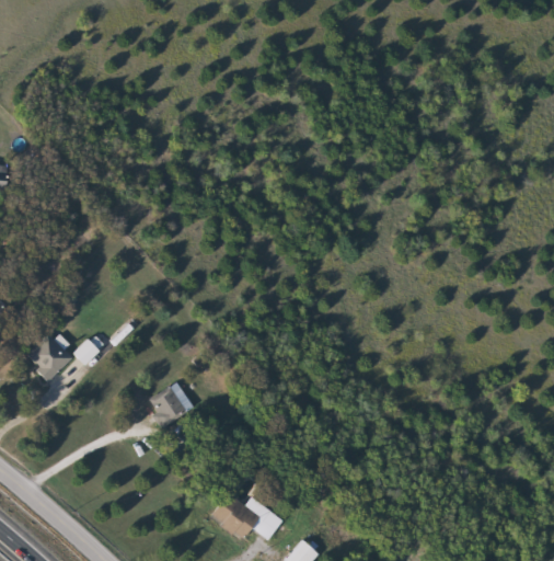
[(48,381),(23,356),(48,331),(72,356),(48,381)]
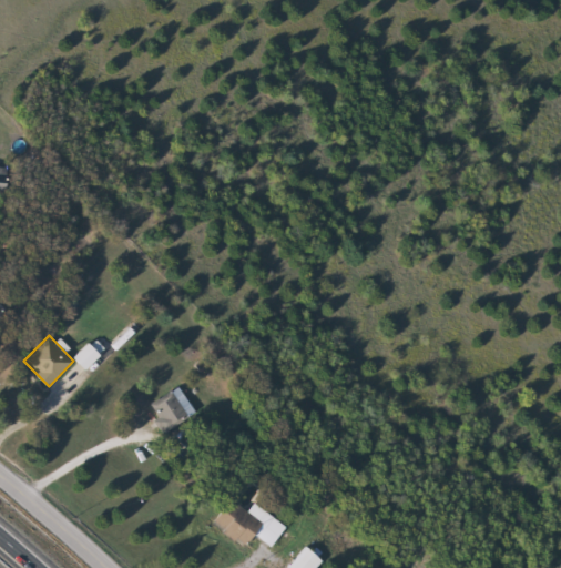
[(101,355),(85,369),(73,356),(88,342),(101,355)]
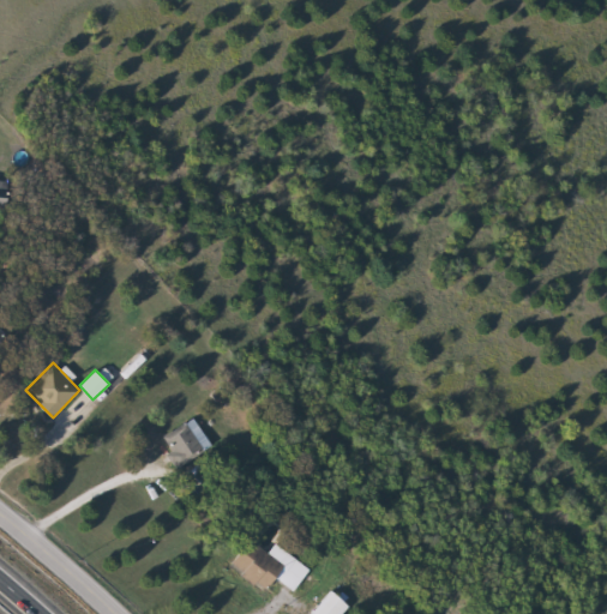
[(241,422),(233,414),(240,407),(250,415),(241,422)]
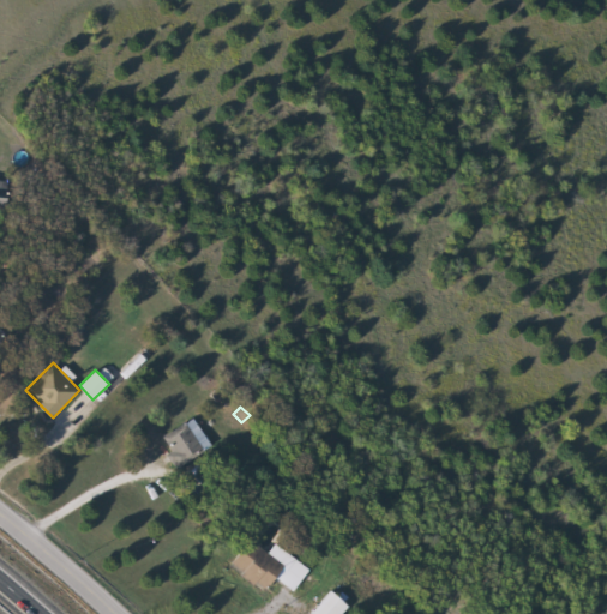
[(181,465),(162,438),(194,417),(212,445),(181,465)]
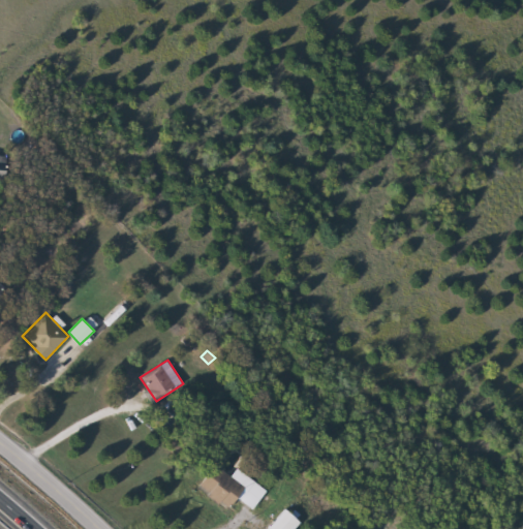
[(236,469),(268,489),(254,509),(236,498),(229,507),(197,488),(212,465),(231,476),(236,469)]
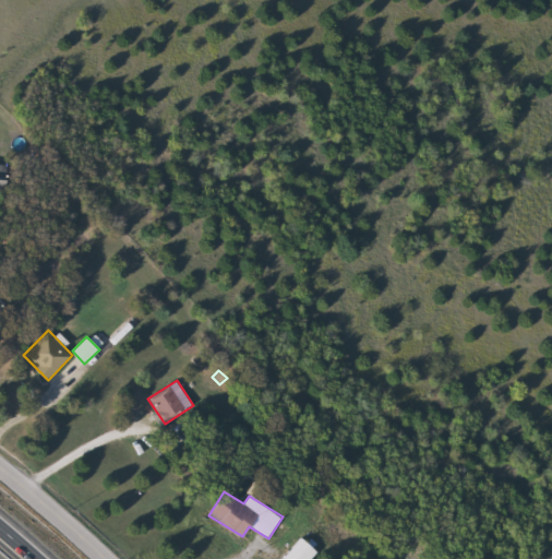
[(316,551),(310,558),(283,558),(300,538),(316,551)]
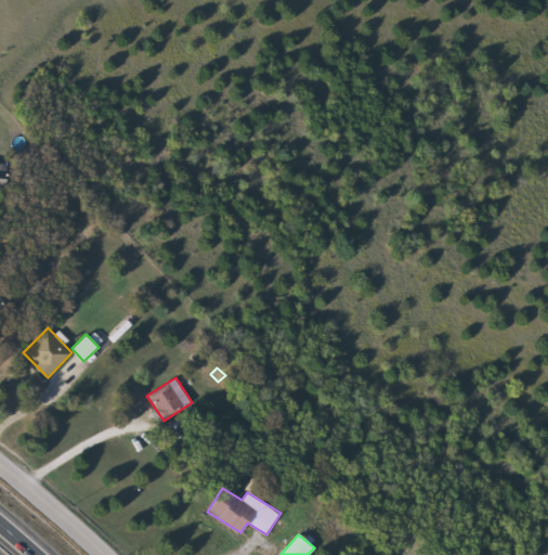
All buildings are outlined.
